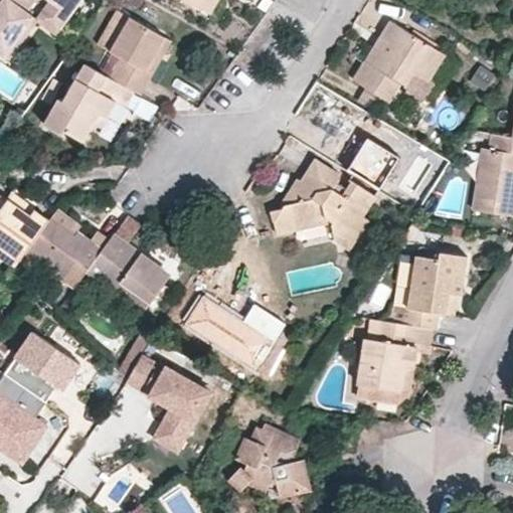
[(0,51),(4,54),(32,14),(27,11),(34,0),(48,0),(50,1),(68,14),(76,0),(0,0),(0,51)]
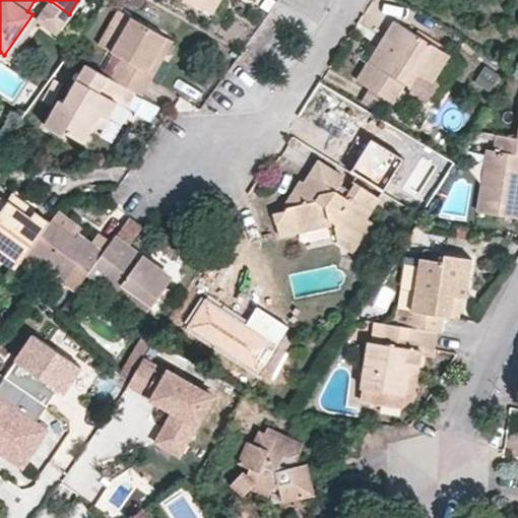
[(186,0),(204,10),(209,0),(186,0)]
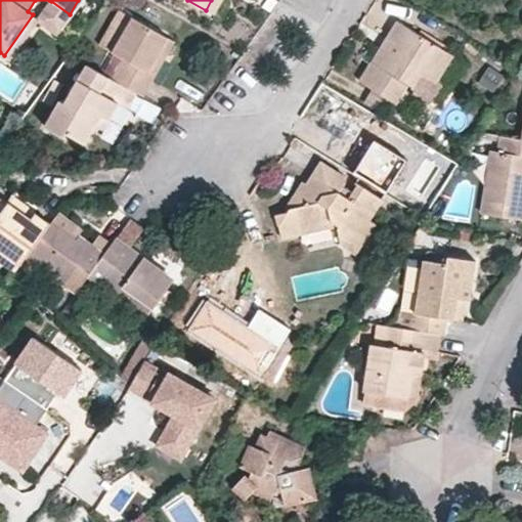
[(211,0),(206,10),(213,14),(220,0),(211,0)]
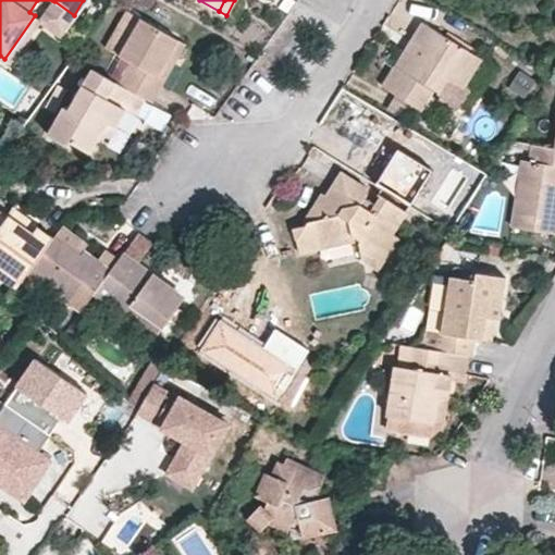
[(54,1),(41,20),(61,34),(74,15),(54,1)]
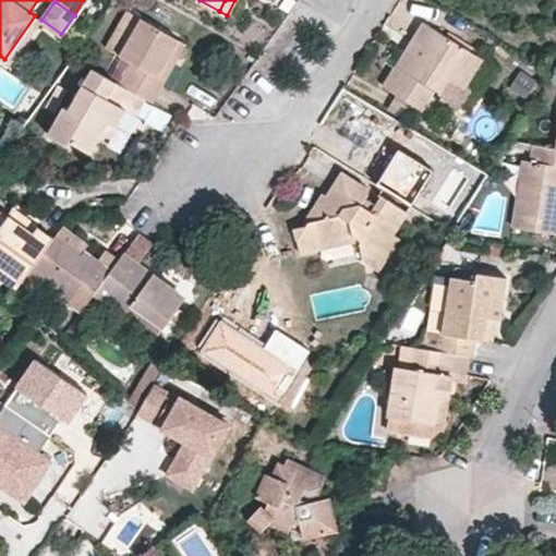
[(137,19),(124,11),(103,48),(117,57),(137,19)]
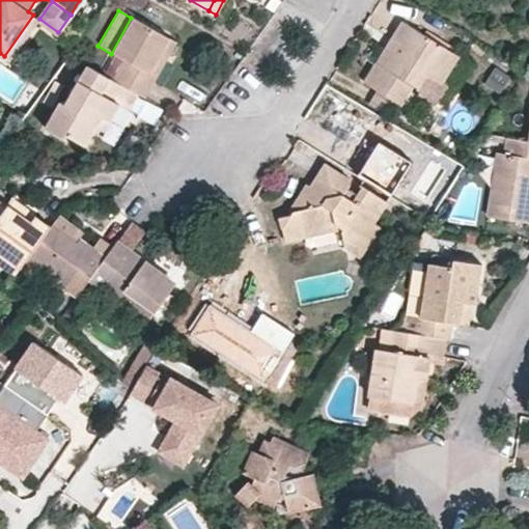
[(4,56),(11,61),(39,19),(33,15),(4,56)]
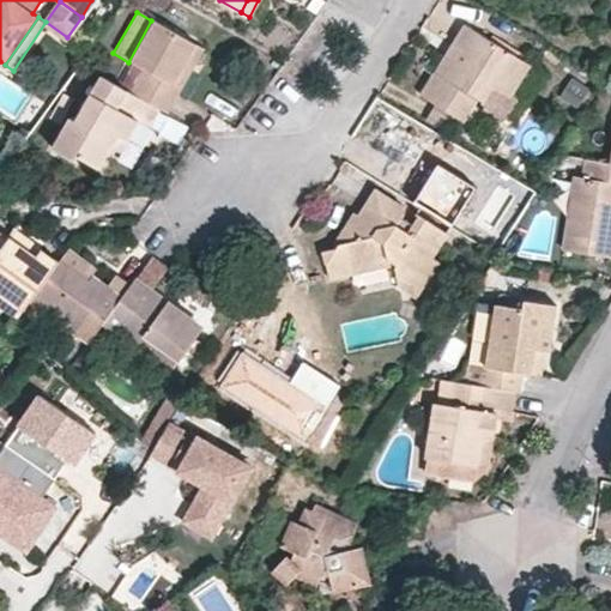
[(151,20),(128,62),(141,70),(129,92),(159,110),(167,114),(195,64),(189,59),(195,44),(153,20),(151,20)]
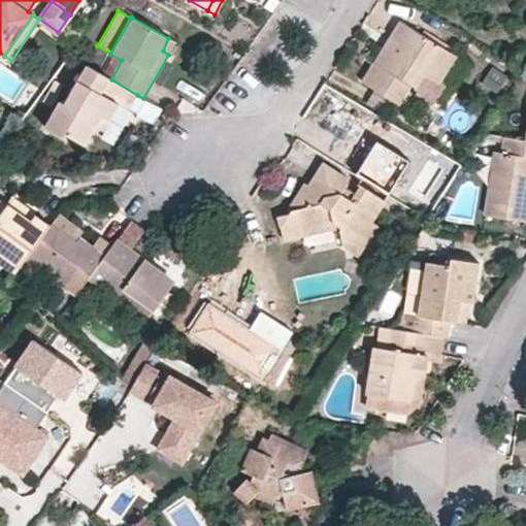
[(411,30),(398,22),(361,81),(398,104),(409,85),(414,88),(423,73),(436,80),(438,81),(454,57),(411,30)]
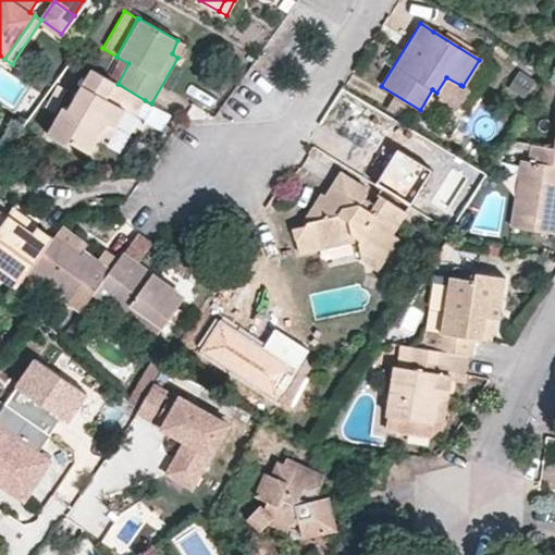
[(177,58),(185,45),(177,40),(172,53),(177,58)]
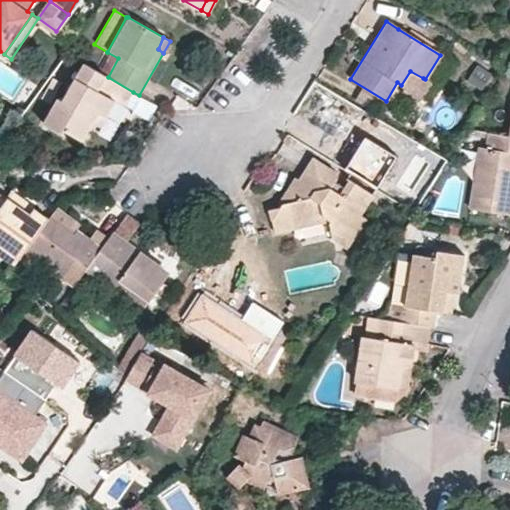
[(92,125),(98,113),(106,117),(115,104),(123,109),(133,92),(108,77),(82,62),(61,100),(57,97),(42,125),(60,135),(63,132),(82,142),(92,125)]
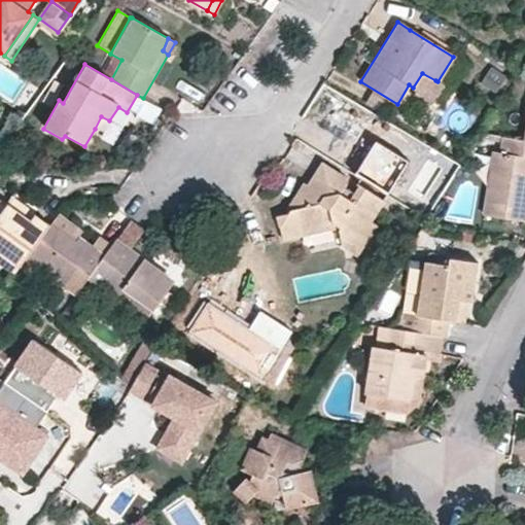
[(413,88),(426,95),(435,80),(422,73),(413,88)]
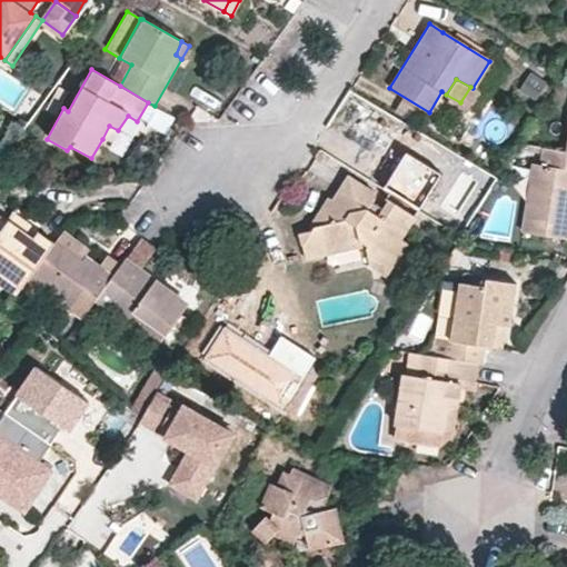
[(118,130),(109,126),(102,139),(110,143),(118,130)]
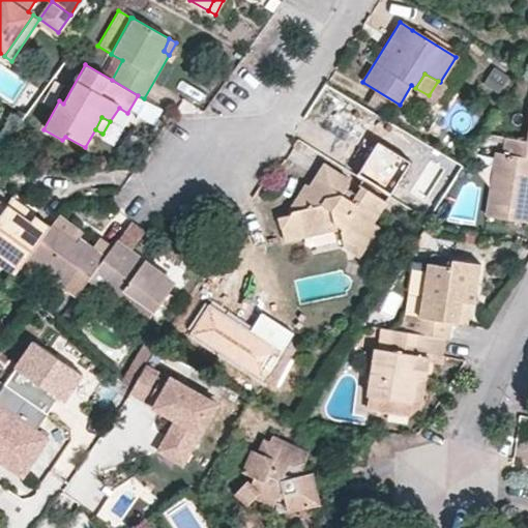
[(527,140),(527,141),(504,138),(502,152),(495,152),(487,216),(527,222),(527,140)]
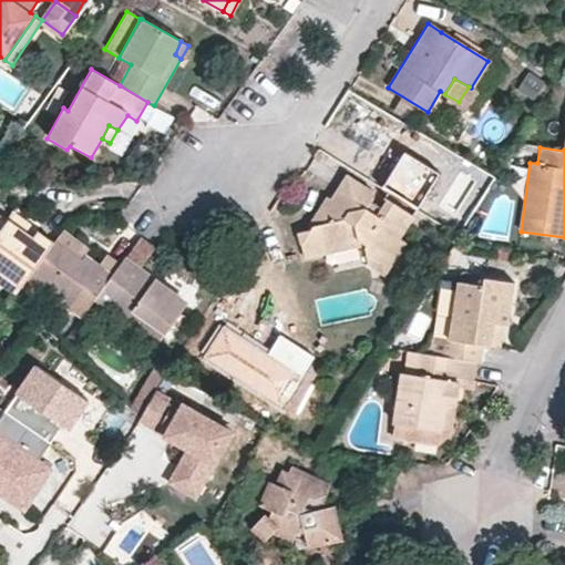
[(401,154),(381,188),(418,211),(438,178),(401,154)]
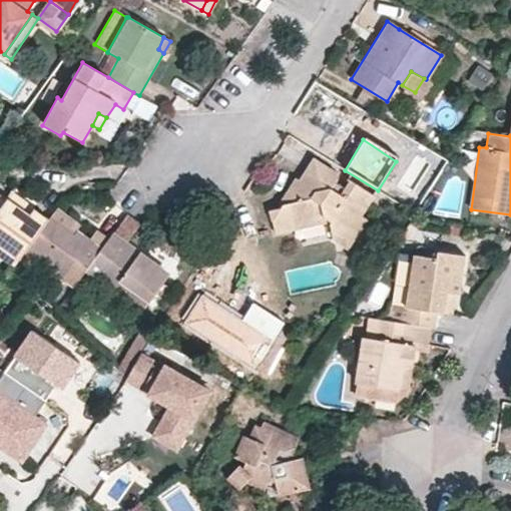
[(347,181),(343,186),(337,183),(338,174),(314,159),(300,180),(296,177),(278,208),(270,211),(275,234),(300,230),(299,222),(324,217),(330,223),(331,228),(331,233),(332,240),(346,249),(366,219),(362,216),(374,198),(368,195),(364,191),(357,185),(346,179),(347,181)]
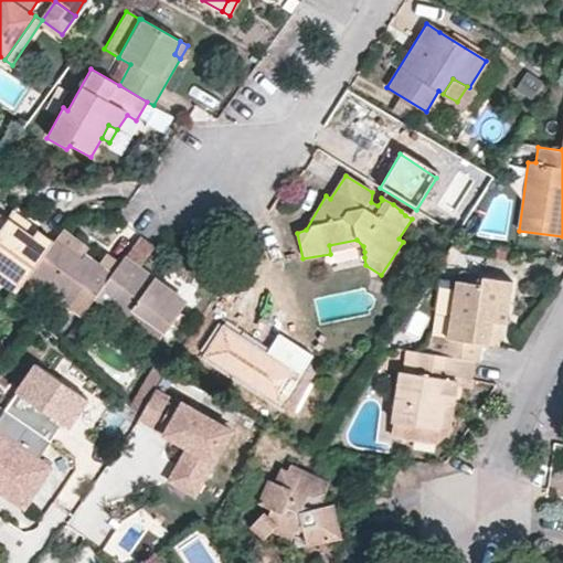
[(36,231),(36,229),(12,213),(7,220),(31,237),(36,231)]
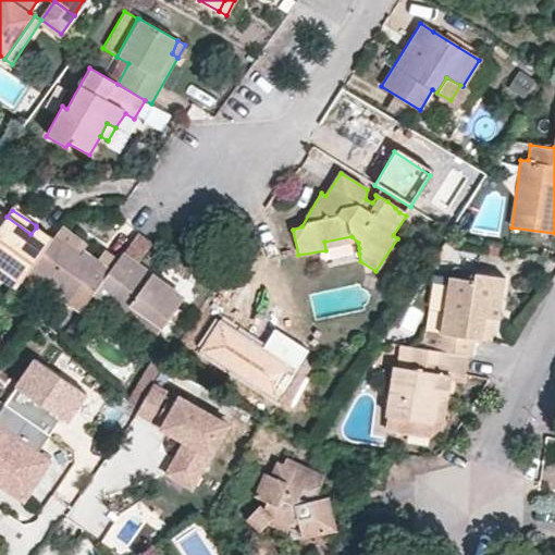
[(0,267),(4,270),(0,275),(0,278),(14,288),(24,275),(51,238),(36,227),(31,234),(7,217),(0,211),(0,267)]
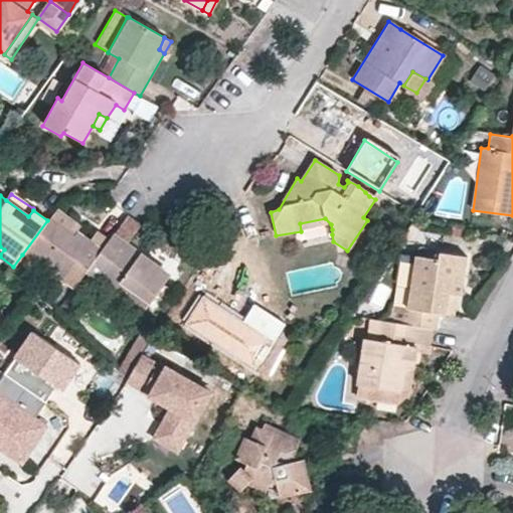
[(77,231),(81,225),(56,207),(48,218),(74,235),(77,231)]
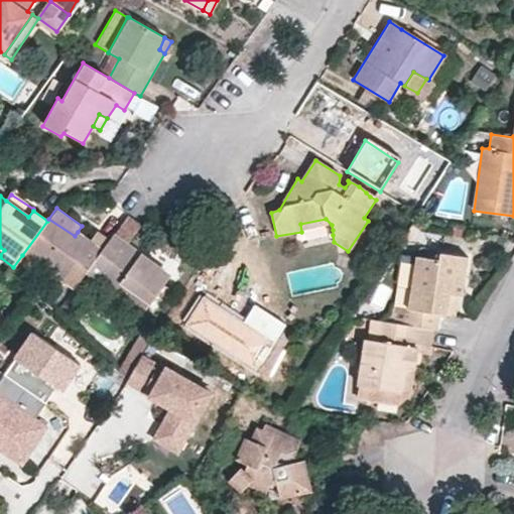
[(140,227),(126,217),(112,236),(126,246),(140,227)]
